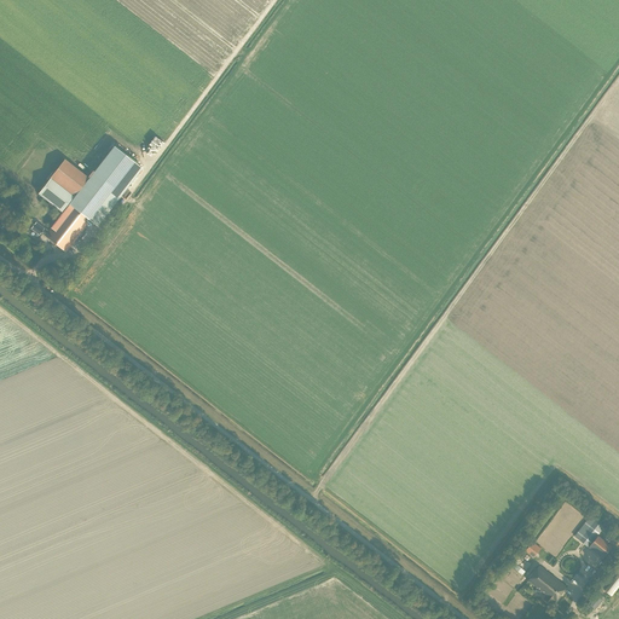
[(152,150),(160,142),(154,137),(148,145),(152,150)]
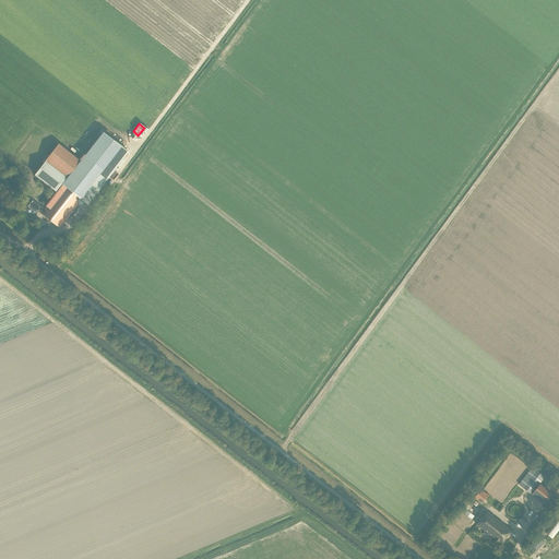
[(129,152),(103,131),(84,154),(106,170),(111,175),(129,152)]
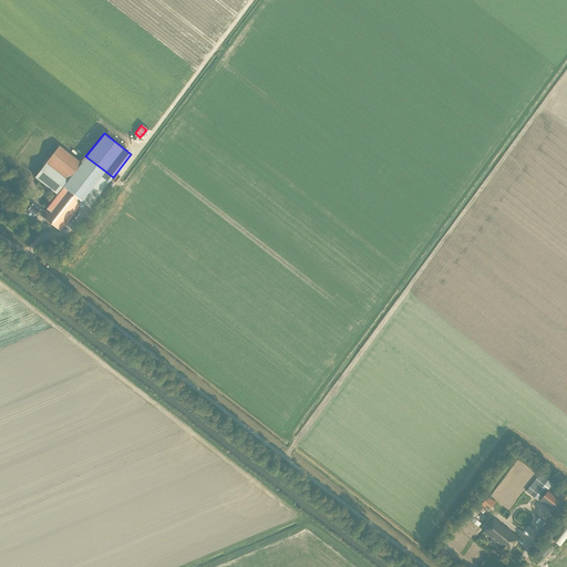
[(28,208),(37,216),(39,214),(41,215),(41,216),(62,233),(107,173),(85,156),(81,163),(60,146),(35,177),(57,194),(52,200),(43,212),(41,210),(42,210),(32,203),(28,208)]
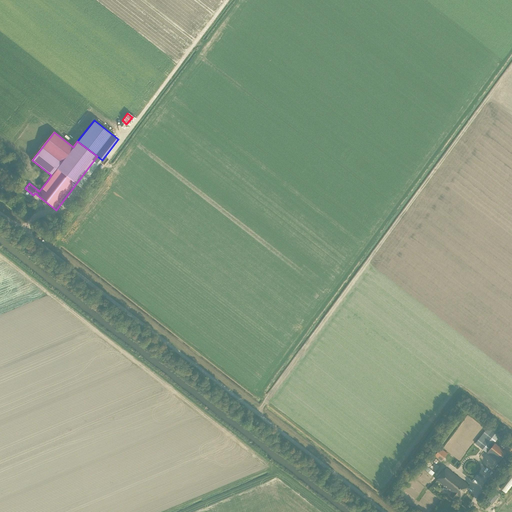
[(7,185),(9,187),(16,177),(12,174),(10,177),(7,174),(2,181),(5,183),(7,185)]
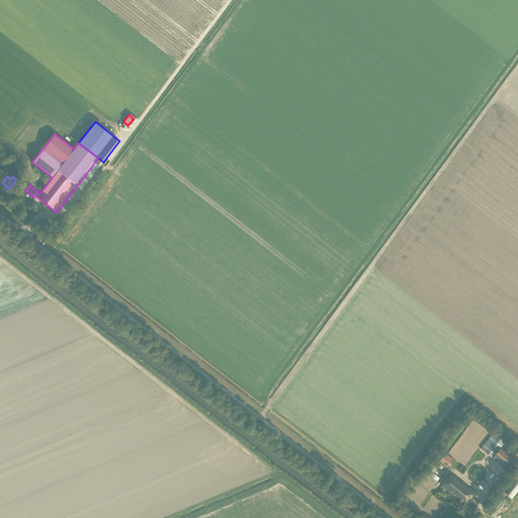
[(7,187),(1,194),(3,196),(9,189),(7,187)]
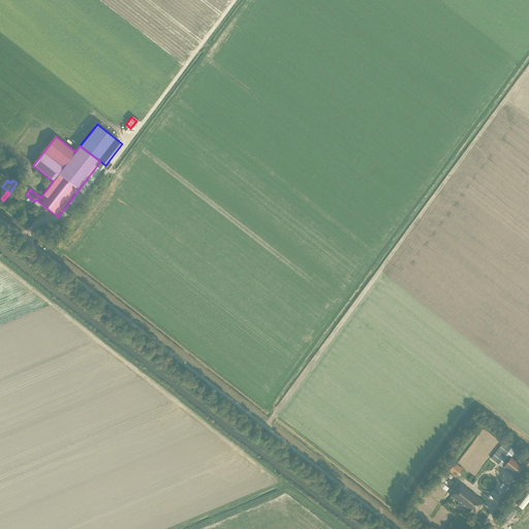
[(517,450),(506,441),(492,460),(502,468),(517,450)]
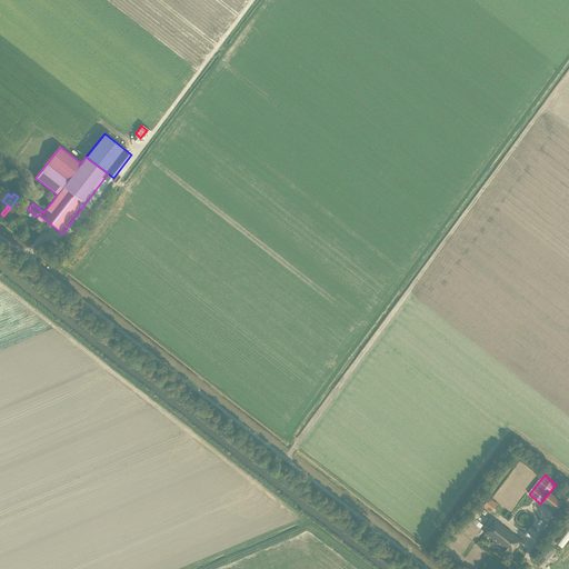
[(541,503),(555,513),(563,502),(550,492),(541,503)]
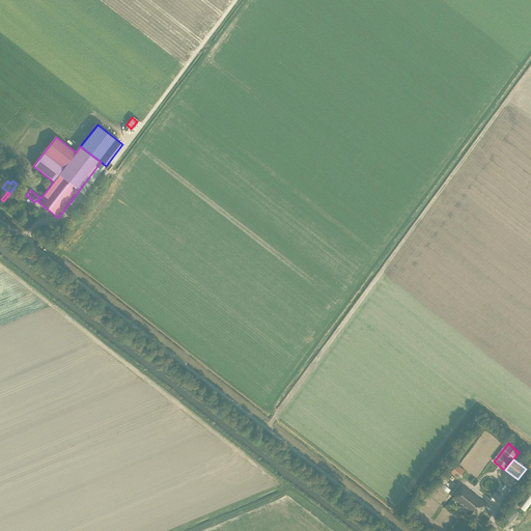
[(451,472),(458,478),(465,471),(457,465),(451,472)]
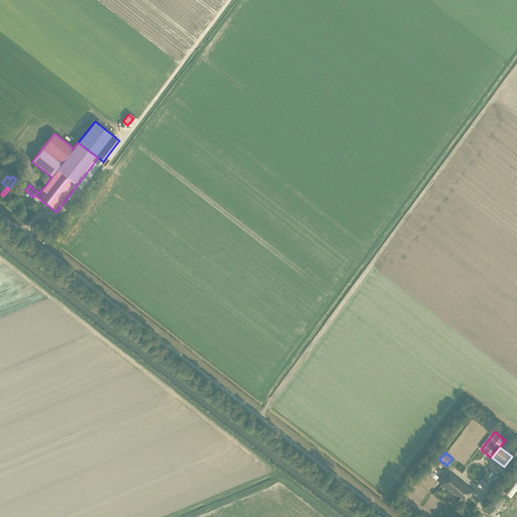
[(463,502),(474,490),(451,473),(441,485),(457,497),(455,500),(460,505),(463,502)]
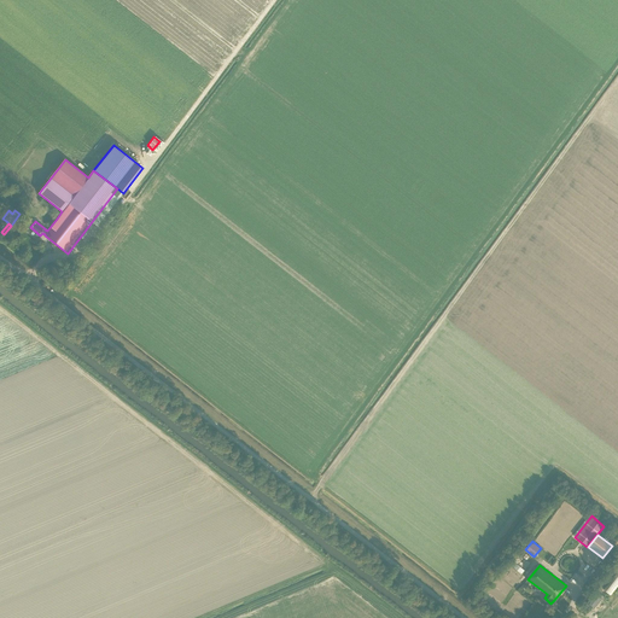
[(611,595),(617,587),(617,572),(605,590),(611,595)]
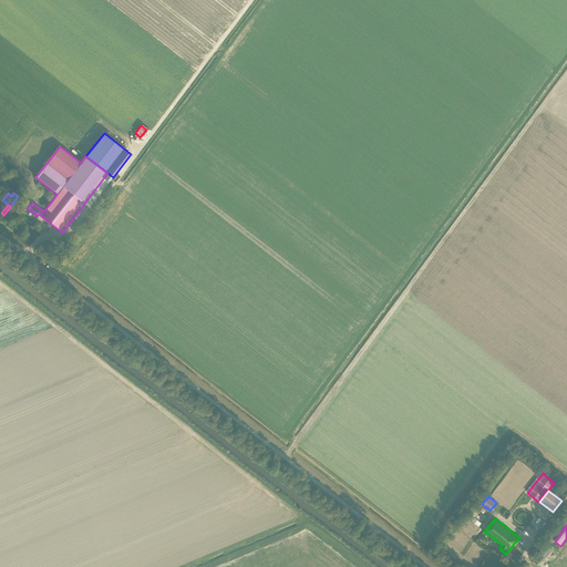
[(545,559),(553,549),(546,544),(538,554),(545,559)]
